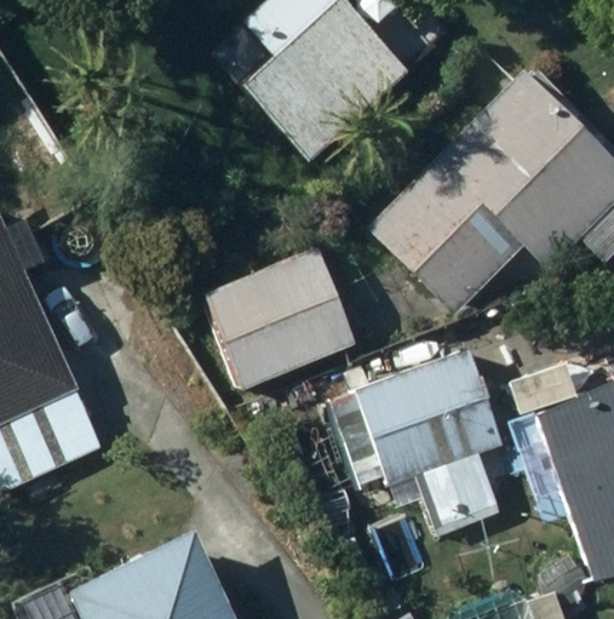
[(263,0),(241,22),(271,53),(239,84),(313,161),(411,69),(345,0),(263,0)]
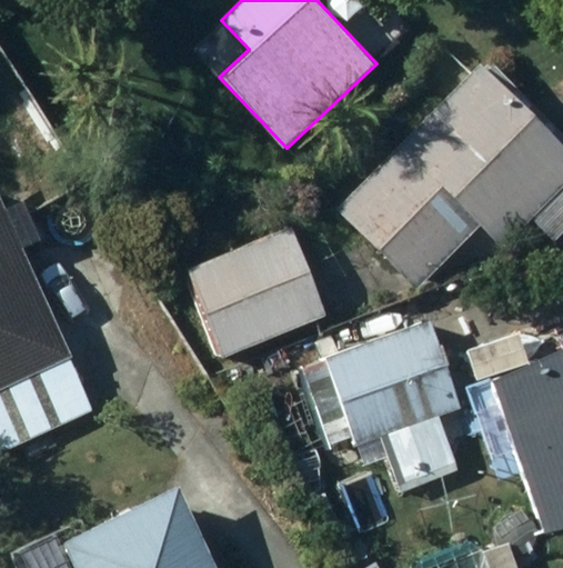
[(476,66),(341,209),(421,286),(480,223),(502,246),(532,215),(559,241),(562,237),(562,128),(495,65),(486,75),(476,66)]
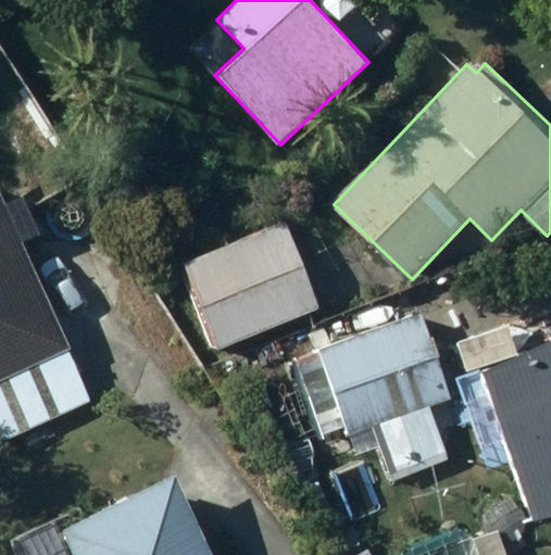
[(0,442),(95,400),(22,239),(39,230),(23,194),(4,202),(0,192),(0,442)]
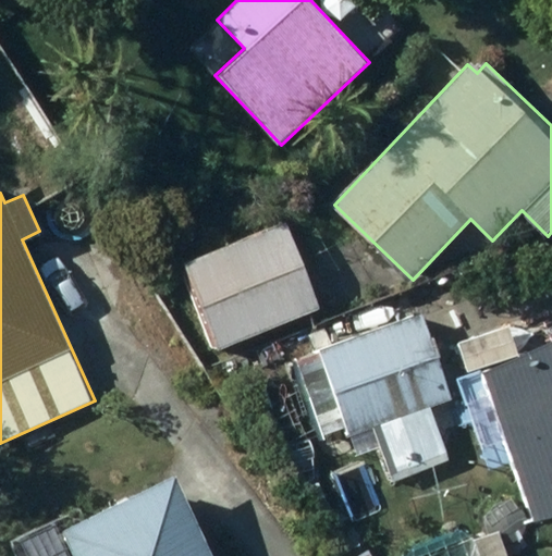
[(286,224),(184,264),(218,349),(320,309),(286,224)]
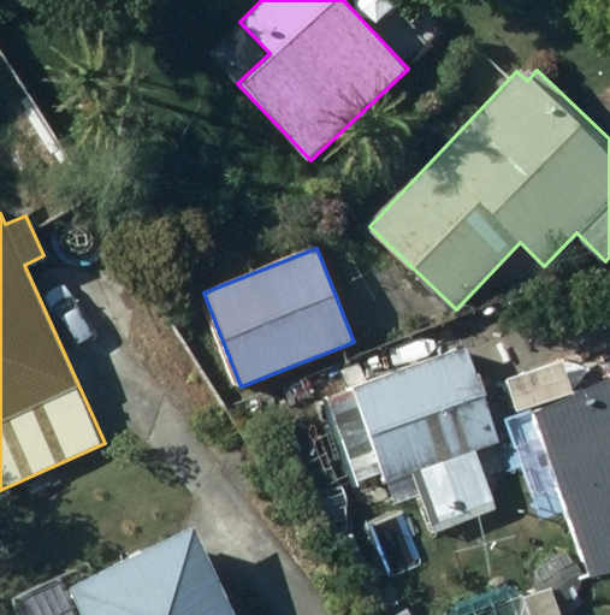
[(418,474),(502,443),(465,346),(351,388),(389,486),(402,480),(410,502),(425,496),(418,474)]
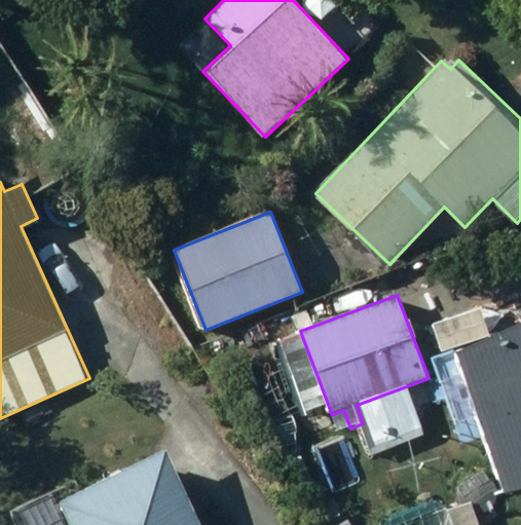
[(520,327),(455,351),(506,493),(520,488),(520,327)]
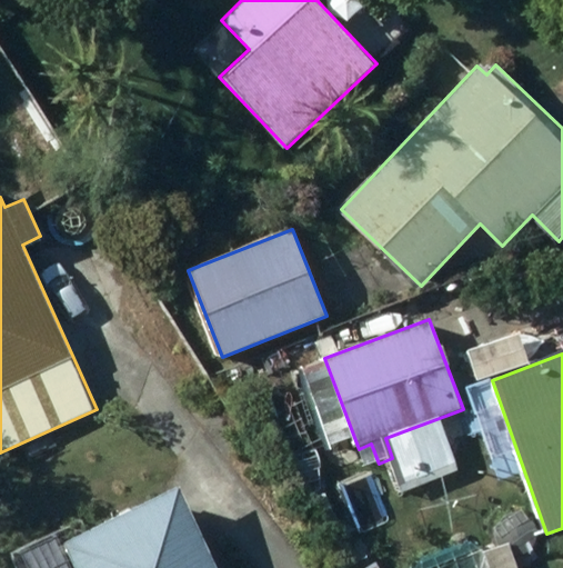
[(217,567),(176,485),(61,540),(74,567),(217,567)]
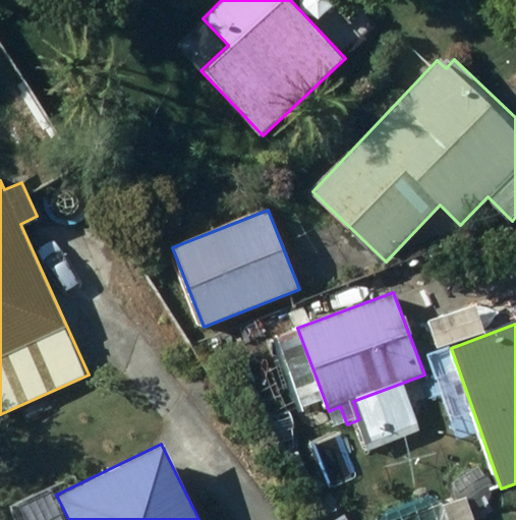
[(475,519),(466,498),(445,506),(451,519),(475,519)]
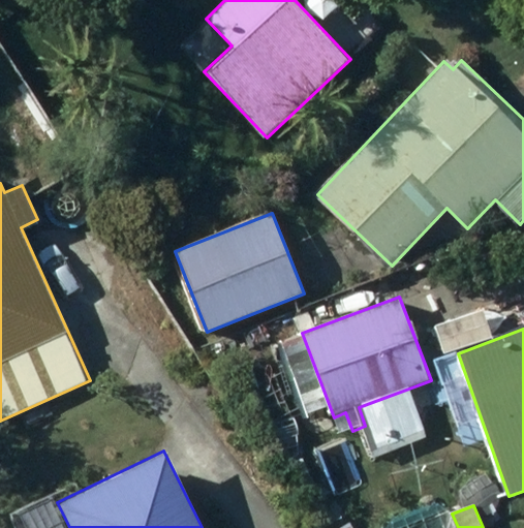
All buildings are outlined.
